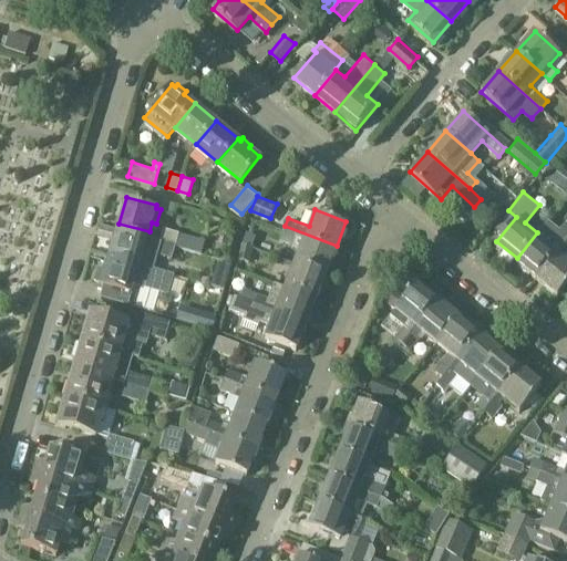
[(119,224),(111,252),(141,261),(154,266),(157,252),(161,239),(160,239),(148,236),(150,231),(119,224)]
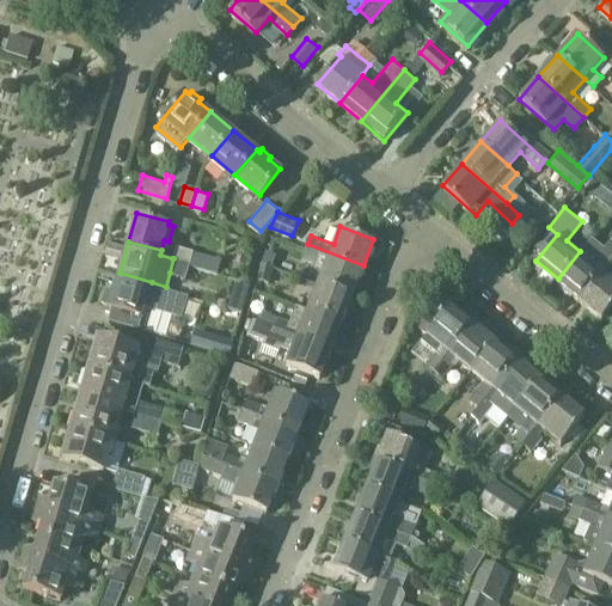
[(176,244),(172,258),(173,258),(189,263),(193,250),(193,249),(176,244)]
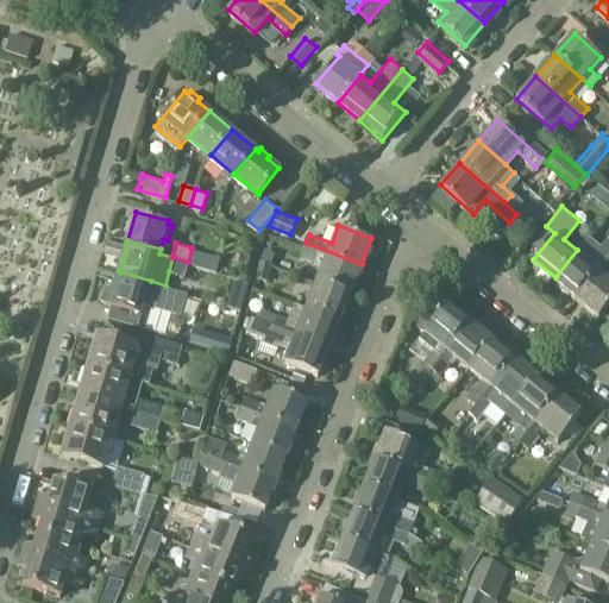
[(306,243),(301,253),(315,259),(314,263),(322,267),(318,278),(351,291),(362,264),(306,243)]
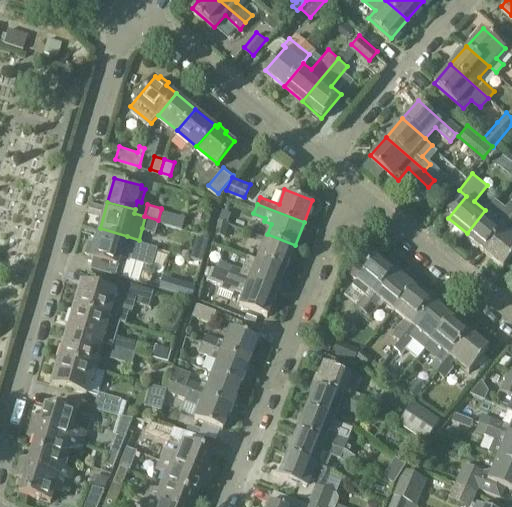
[(486,249),(511,216),(511,205),(510,204),(497,220),(485,210),(467,233),(486,249)]
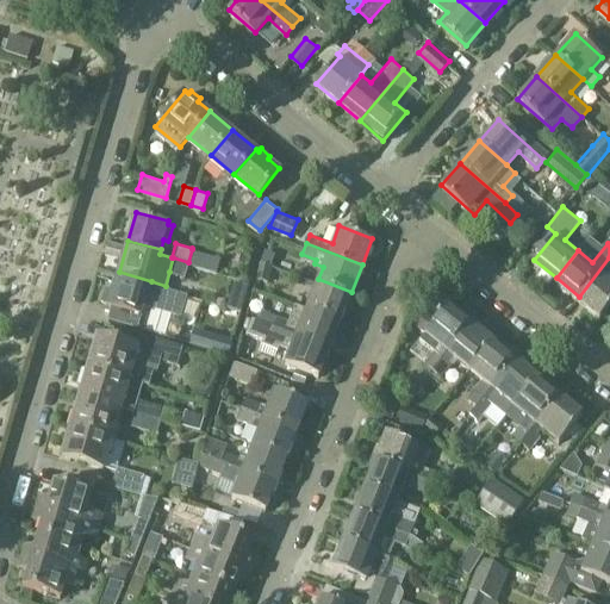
[(265,248),(259,260),(271,262),(274,251),(265,248)]
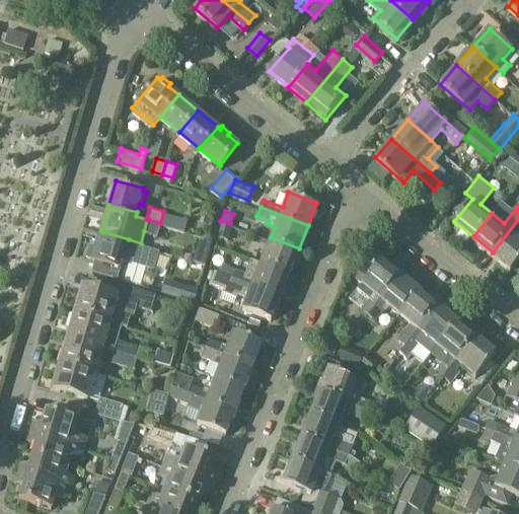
[(160,223),(168,225),(175,227),(179,216),(163,212),(160,223)]
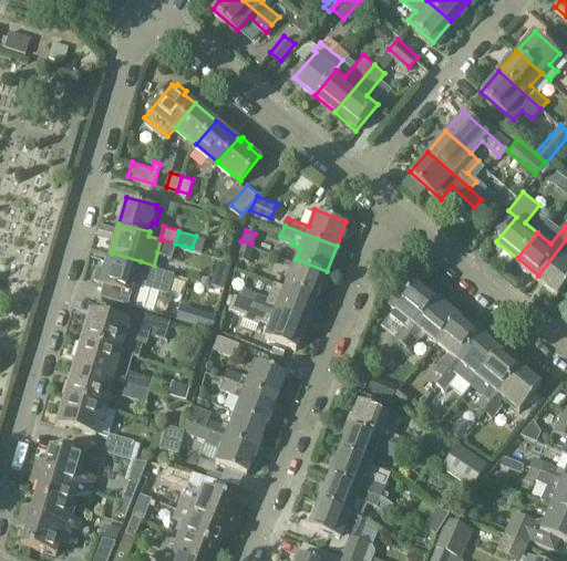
[(161,239),(157,252),(171,256),(175,243),(161,239)]
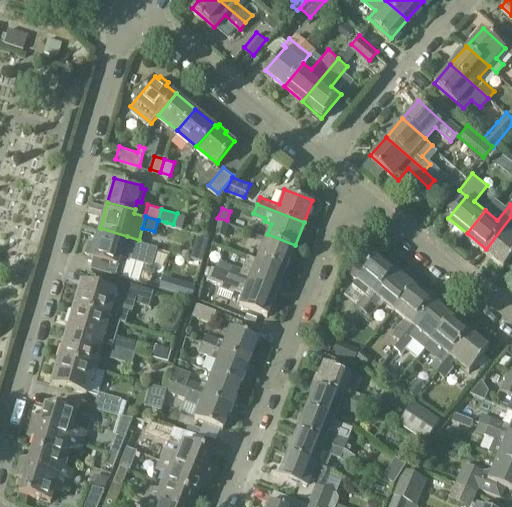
[(511,216),(486,249),(504,264),(511,255),(511,231),(511,230),(511,216)]
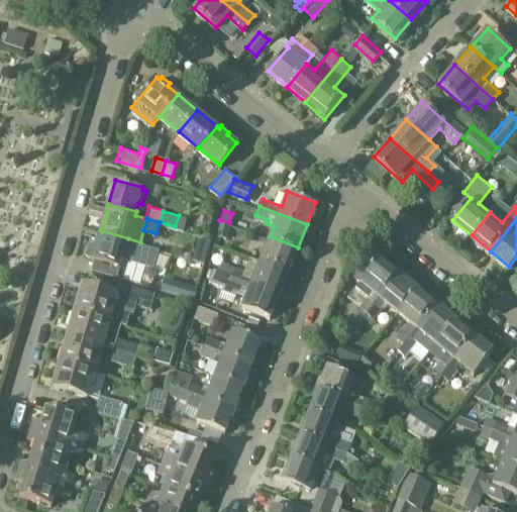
[(229,222),(219,220),(217,234),(227,236),(229,222)]
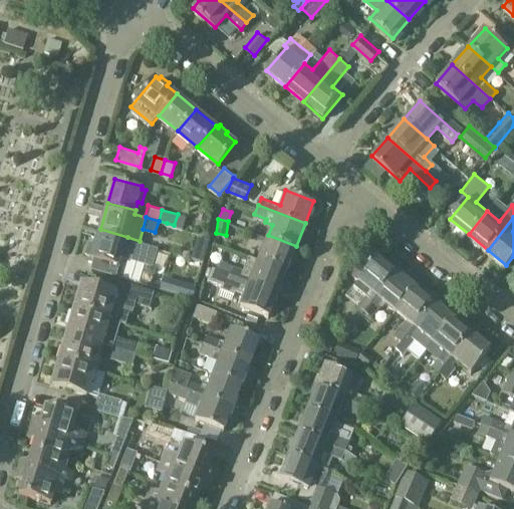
[(140,241),(127,237),(100,229),(93,255),(94,255),(90,267),(116,274),(119,263),(120,263),(121,257),(153,265),(158,247),(139,242),(140,241)]
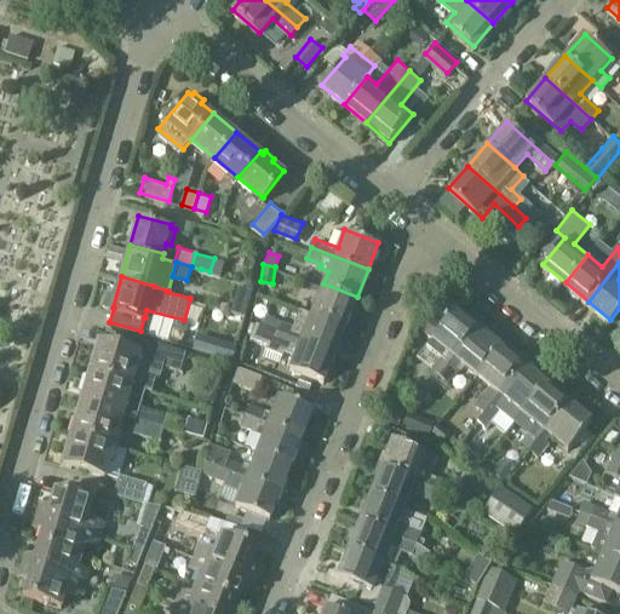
[(357,297),(323,283),(313,311),(346,325),(357,297)]
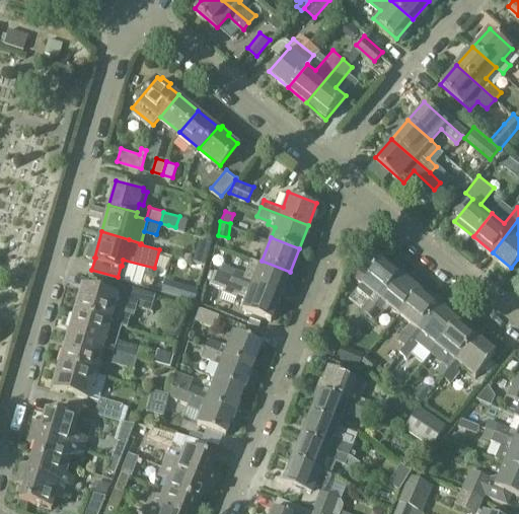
[(208,253),(196,249),(193,259),(205,263),(208,253)]
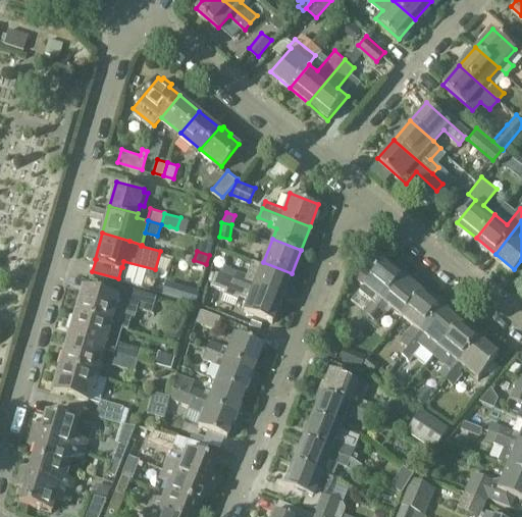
[(364,307),(371,314),(404,274),(384,258),(373,270),(365,264),(357,274),(364,280),(359,288),(371,298),(364,307)]
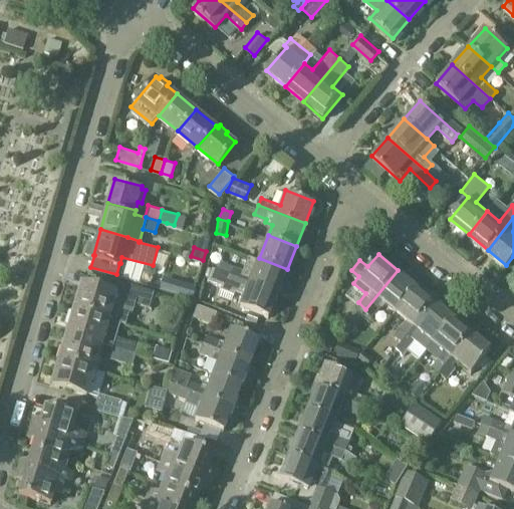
[(287,269),(259,258),(259,259),(249,255),(244,269),(229,263),(226,270),(278,290),(287,269)]
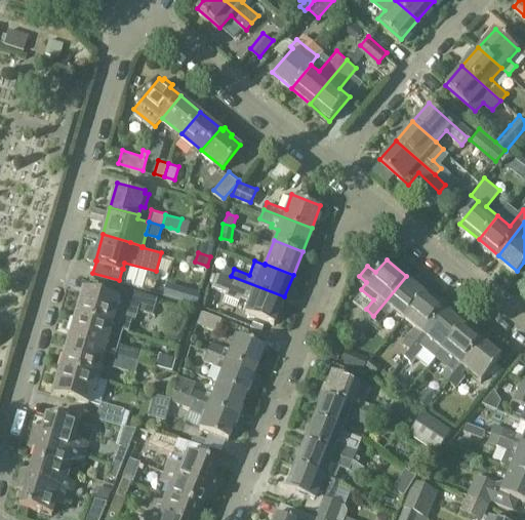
[(284,296),(231,276),(230,277),(217,272),(212,285),(227,290),(226,293),(240,298),(241,295),(250,298),(246,310),(275,321),(284,296)]
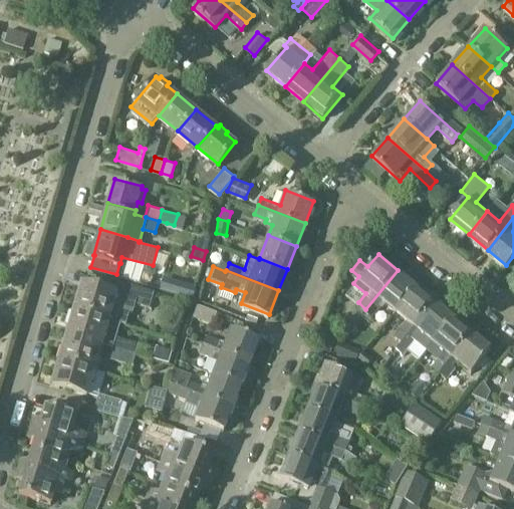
[(398,308),(416,285),(398,270),(365,309),(372,314),(386,298),(398,308)]
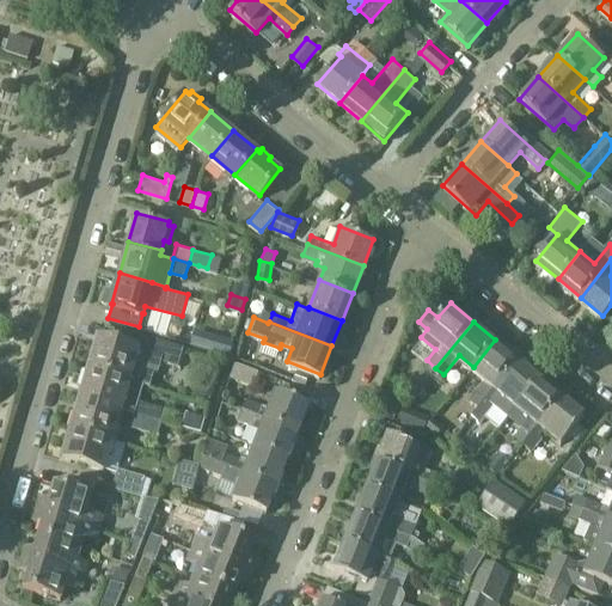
[(194,329),(190,342),(228,353),(233,340),(194,329)]
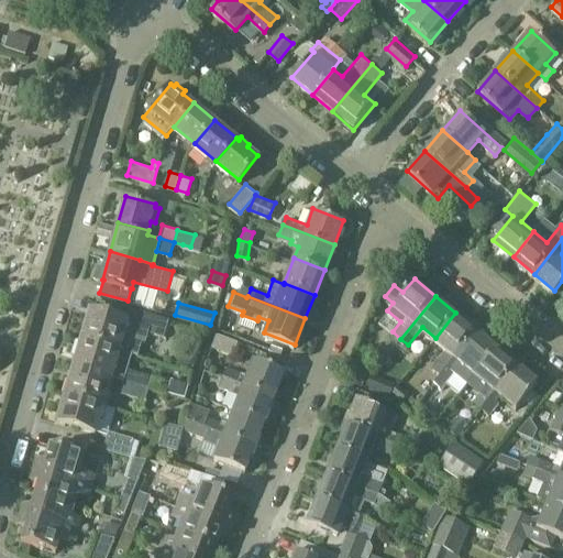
[(84,335),(122,346),(121,348),(138,353),(142,339),(145,340),(147,330),(139,328),(140,321),(130,318),(91,308),(84,335)]
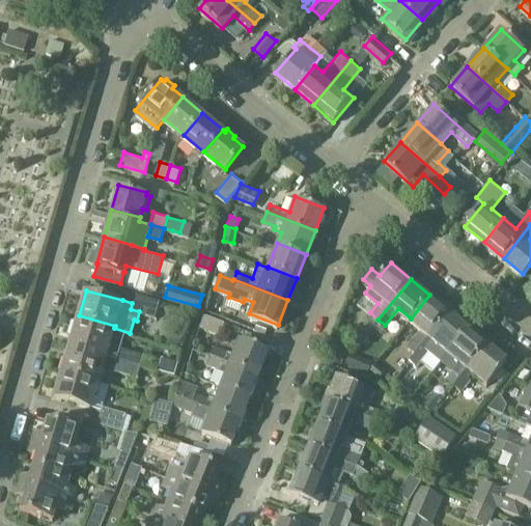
[(154,315),(159,299),(135,293),(132,303),(131,309),(139,311),(154,315)]
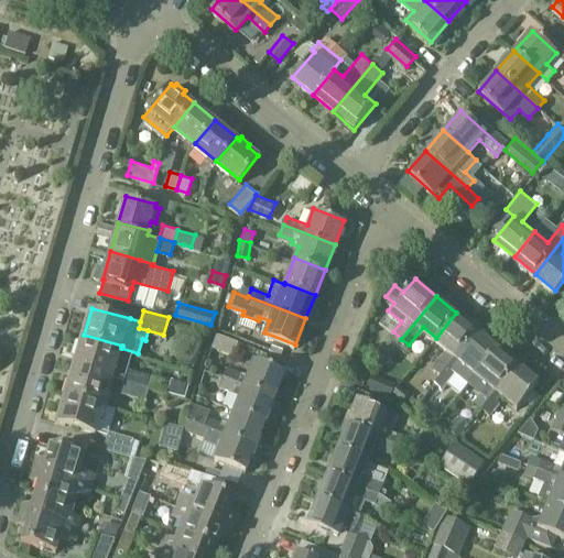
[(432,367),(441,373),(477,329),(456,313),(436,338),(447,348),(432,367)]
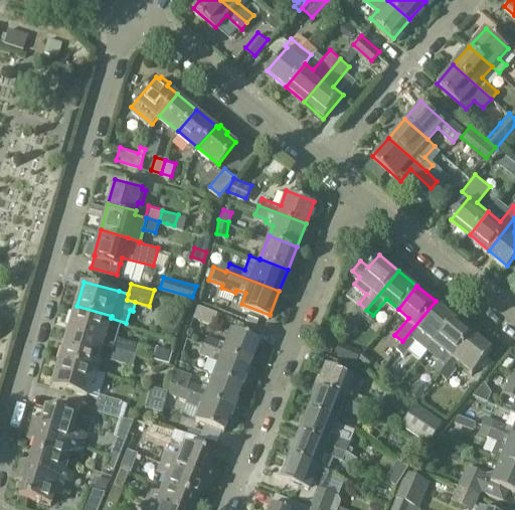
[(454,316),(436,301),(402,341),(396,349),(403,355),(415,339),(426,348),(435,339),(454,316)]
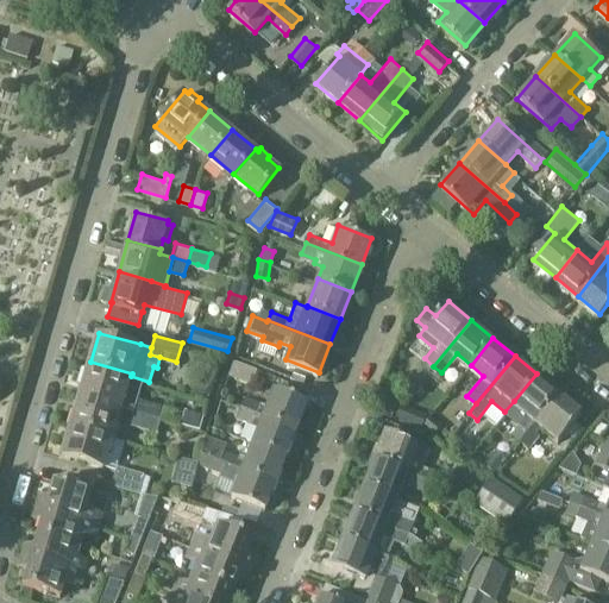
[(251,382),(257,368),(233,358),(227,374),(251,382)]
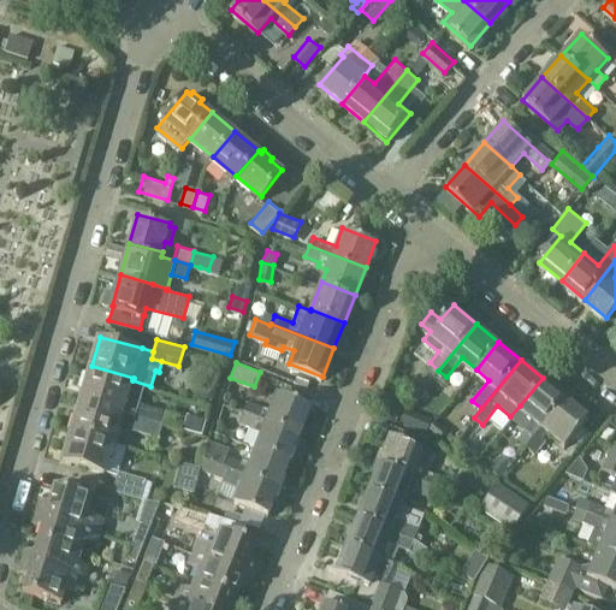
[(132,380),(134,378),(92,366),(82,400),(124,412),(135,414),(163,422),(166,409),(138,401),(128,398),(132,380)]
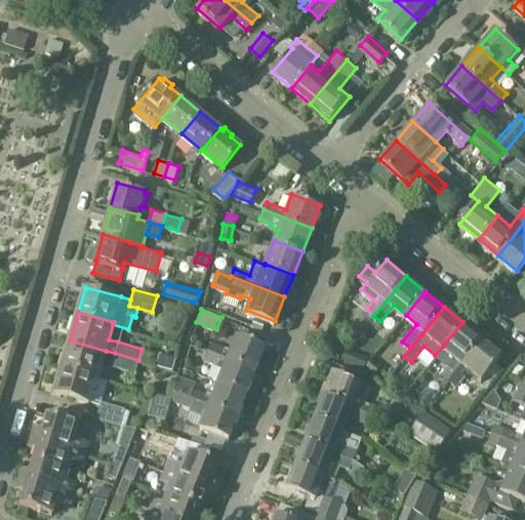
[(481,338),(462,322),(443,346),(435,355),(446,364),(440,372),(448,380),(481,338)]
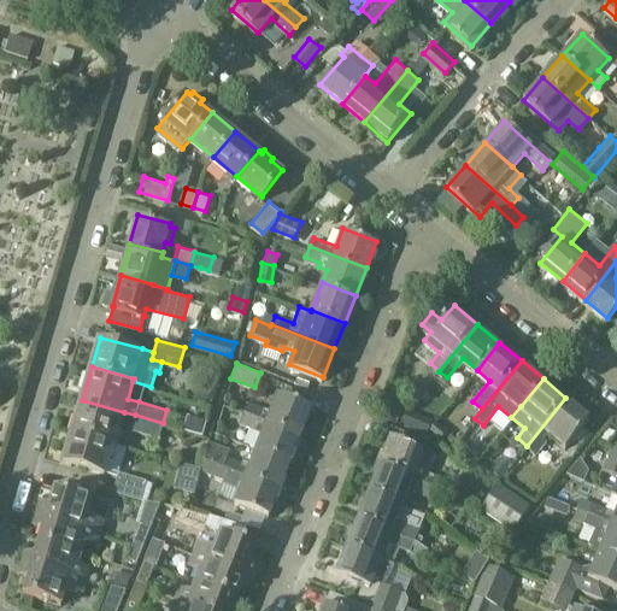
[(247,400),(244,409),(301,432),(312,405),(278,392),(272,409),(247,400)]
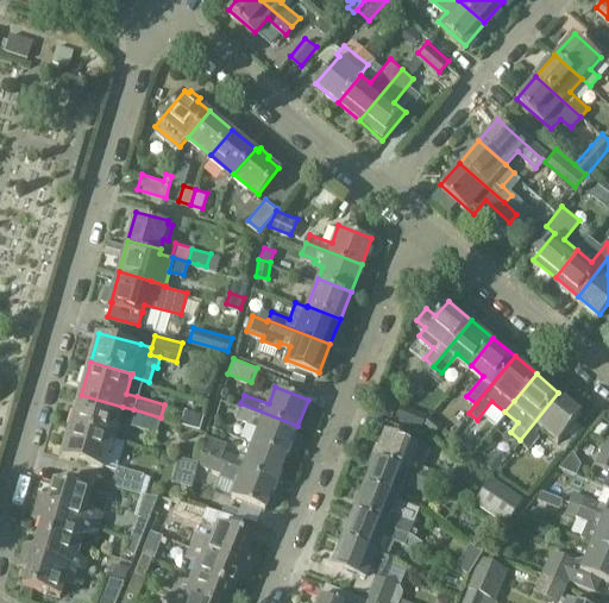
[(581,412),(558,393),(520,440),(528,447),(540,433),(535,429),(540,424),(558,439),(581,412)]
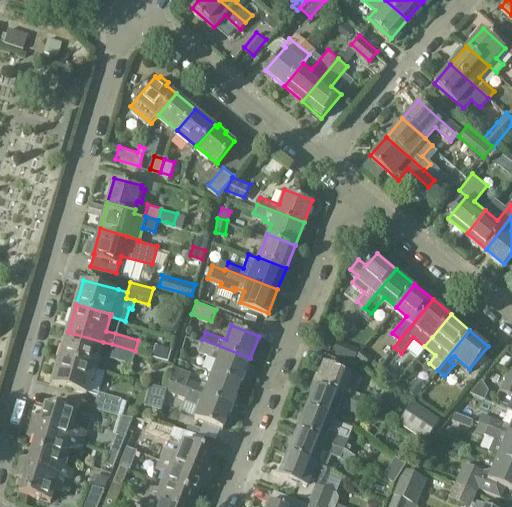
[(68,332),(62,355),(97,364),(103,342),(68,332)]
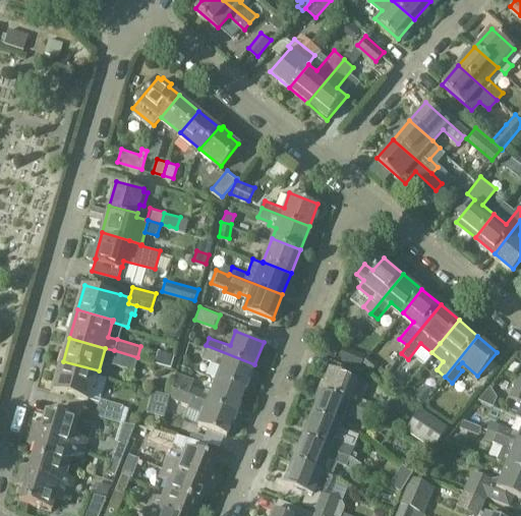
[(254,364),(206,345),(201,356),(222,363),(218,376),(246,387),(254,364)]
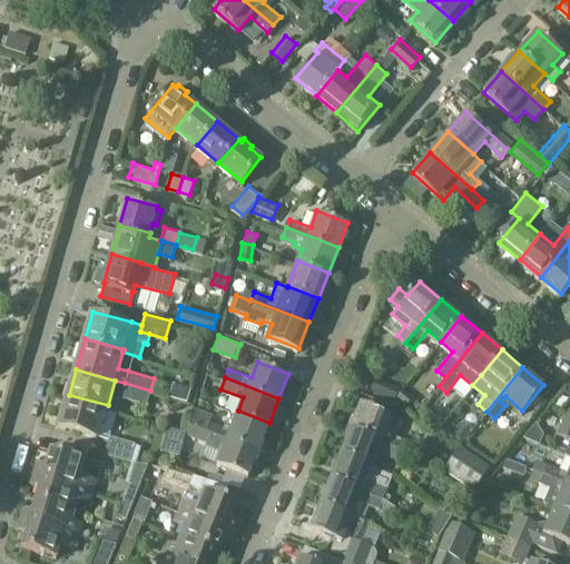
[(395,395),(395,394),(399,386),(376,377),(372,391),(393,399),(395,395)]
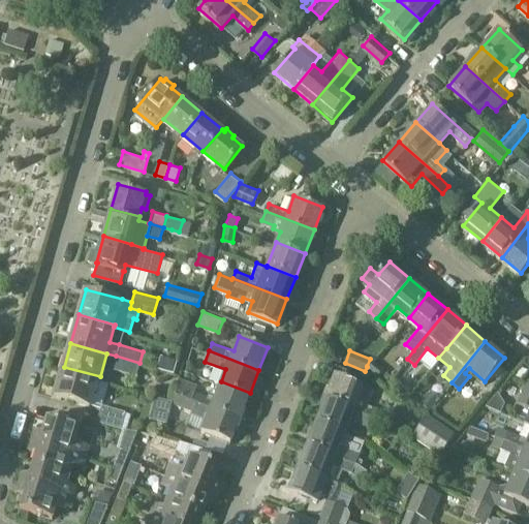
[(135,374),(139,363),(116,356),(112,367),(135,374)]
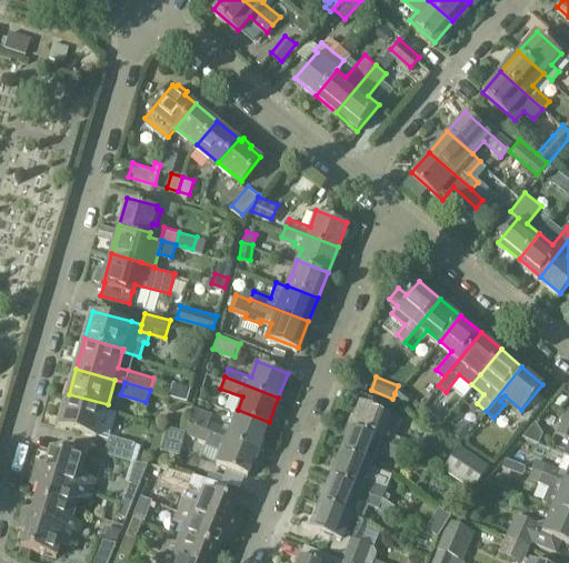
[(402,385),(395,393),(395,394),(405,403),(411,394),(402,385)]
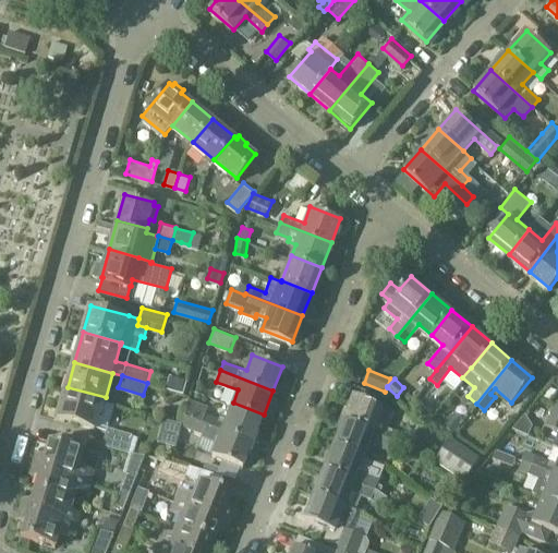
[(106,397),(68,387),(59,416),(97,427),(106,397)]
